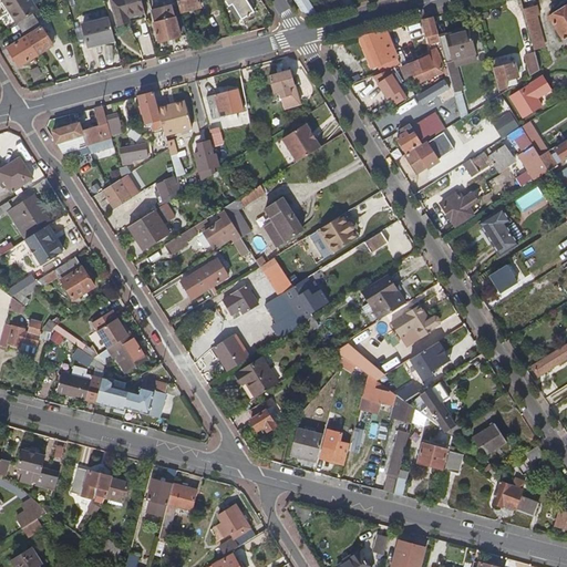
[(31,4),(28,0),(2,0),(1,1),(16,24),(33,12),(35,12),(31,4)]
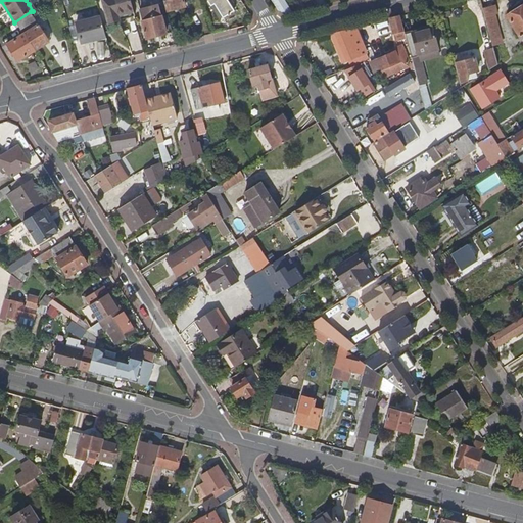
[(121,18),(134,14),(129,0),(102,0),(109,26),(122,22),(121,18)]
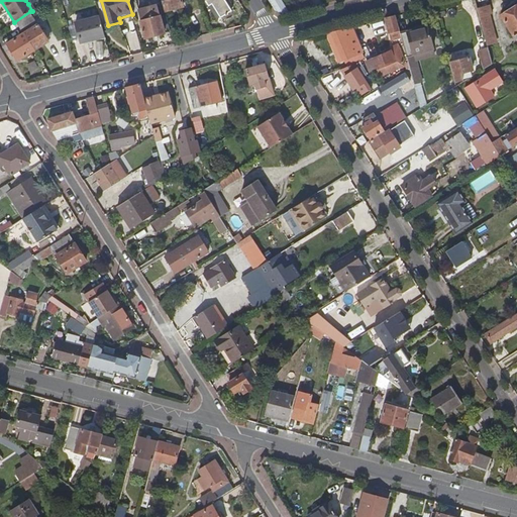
[(183,9),(182,3),(185,2),(184,0),(161,0),(162,5),(165,13),(183,9)]
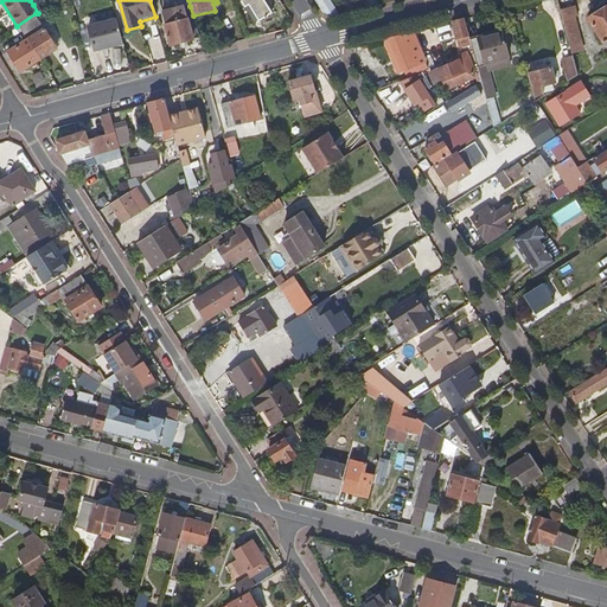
[(272,14),(262,0),(242,0),(255,26),(272,14)]
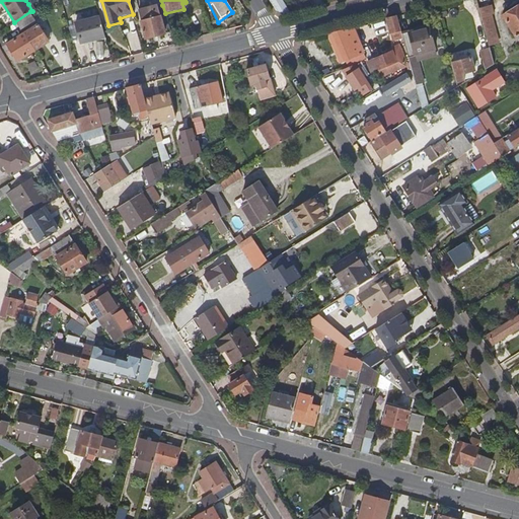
[(291,14),(282,0),(269,0),(276,11),(286,15),(291,14)]
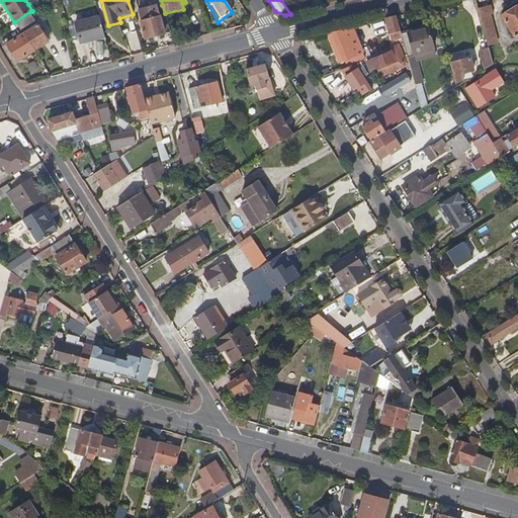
[(165,13),(162,5),(138,11),(145,39),(170,32),(165,13)]
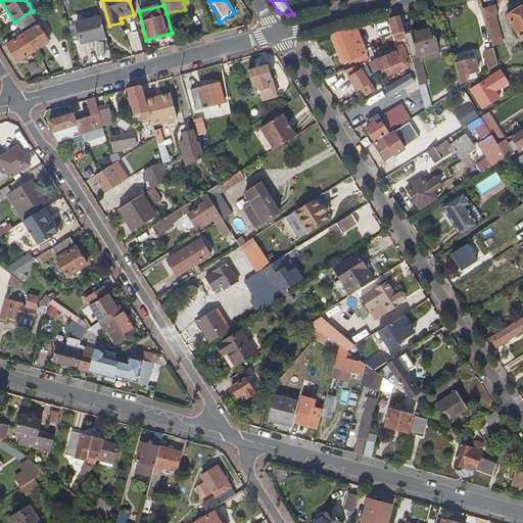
[(505,50),(495,14),(497,14),(495,5),(481,9),(493,49),(494,53),(505,50)]
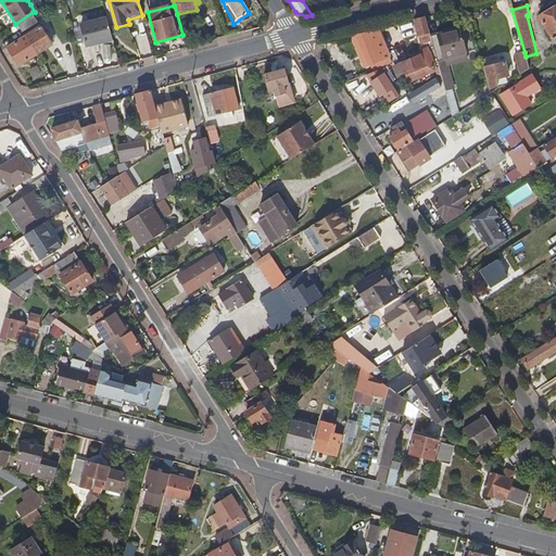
[(555,5),(539,17),(552,40),(553,39),(555,37),(555,5)]
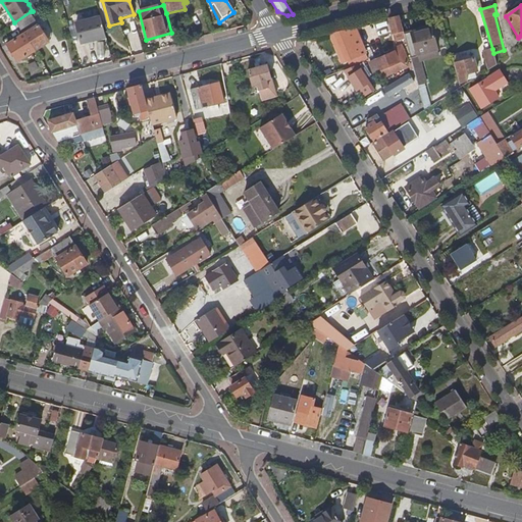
[(34,15),(31,11),(14,22),(18,29),(32,21),(30,17),(34,15)]
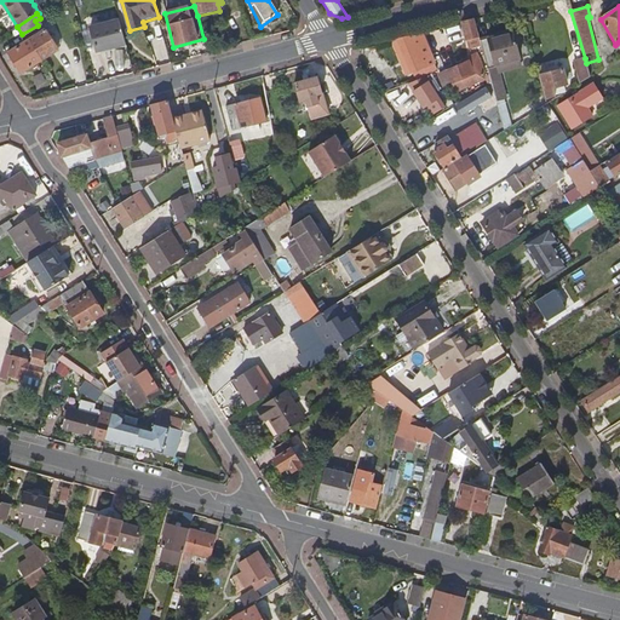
[(481,41),(475,19),(463,23),(469,45),(470,45),(471,49),(482,46),(481,41)]
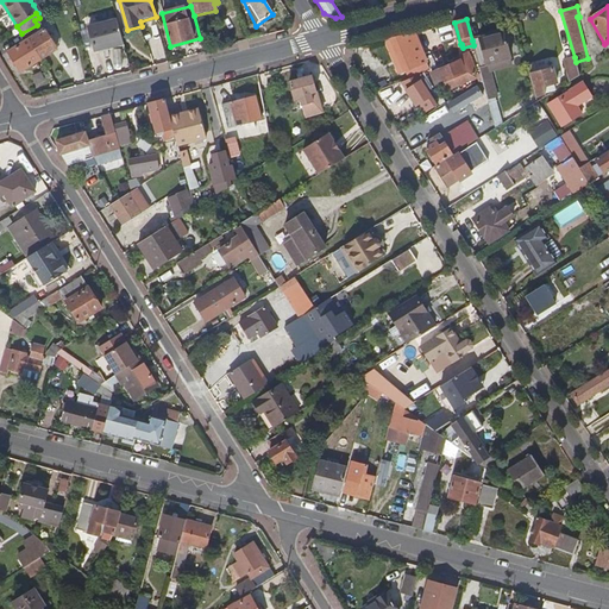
[(123,45),(115,20),(86,27),(92,54),(123,45)]
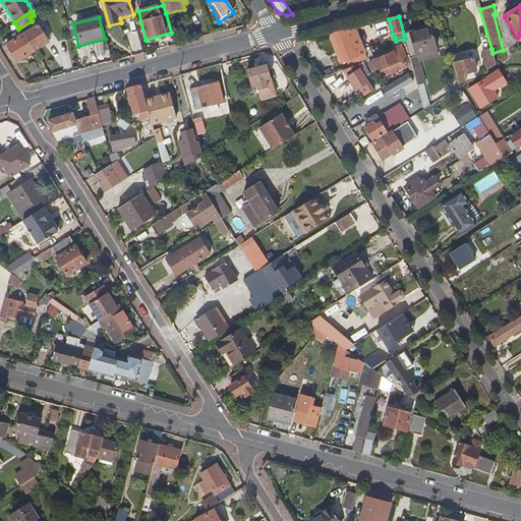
[(21,35),(32,52),(45,44),(35,26),(21,35)]
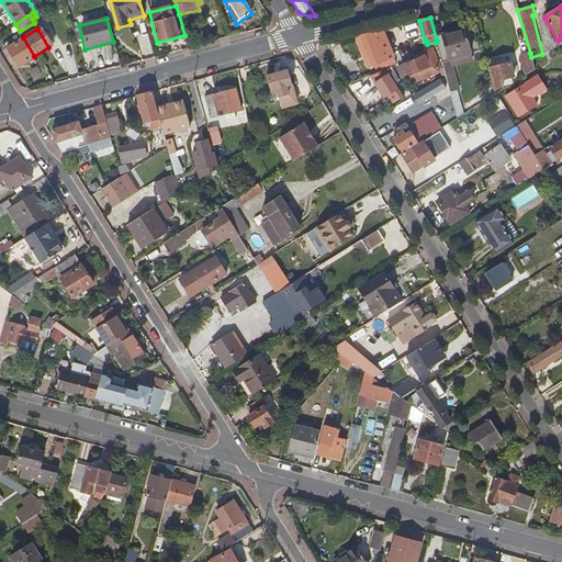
[(396,64),(383,30),(361,36),(373,67),(382,64),(385,70),(396,64)]
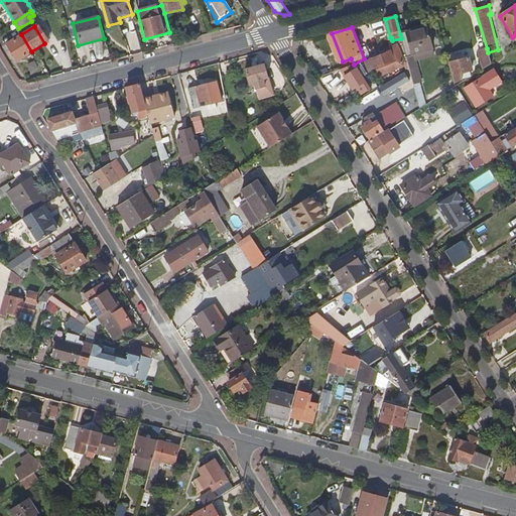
[(432,48),(427,29),(415,32),(414,30),(400,34),(401,38),(407,61),(409,69),(410,75),(420,109),(425,106),(419,83),(421,83),(415,61),(414,54),(432,48)]
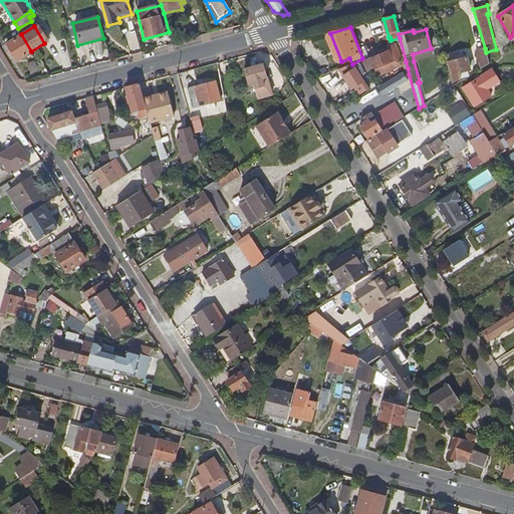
[(341,61),(330,33),(325,34),(336,63),(341,61)]
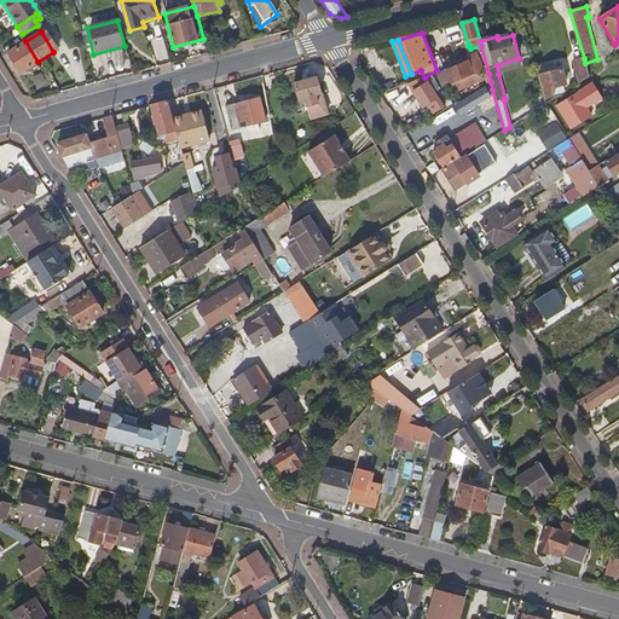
[(18,74),(38,62),(25,41),(5,53),(18,74)]
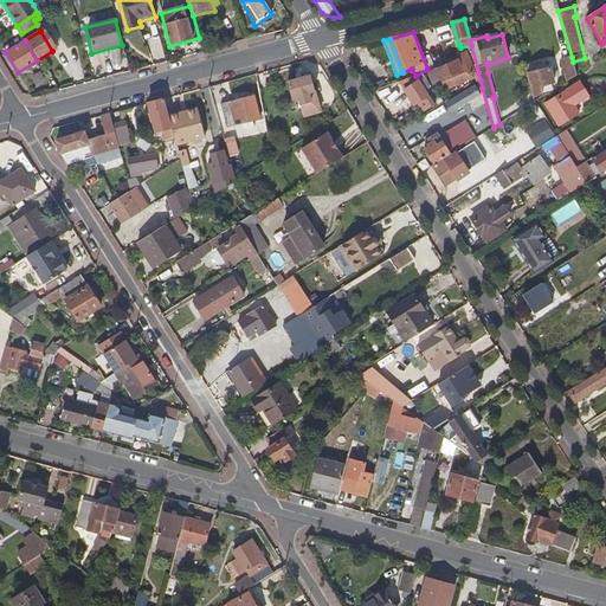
[(444,56),(436,44),(427,50),(437,62),(444,56)]
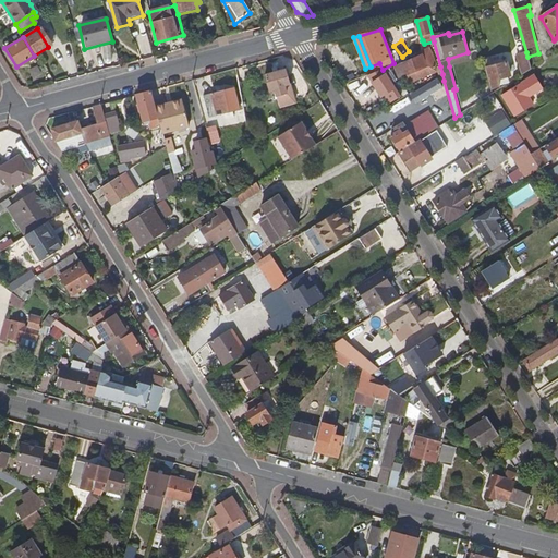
[(437,74),(427,52),(421,55),(422,58),(396,69),(399,79),(405,76),(410,86),(437,74)]
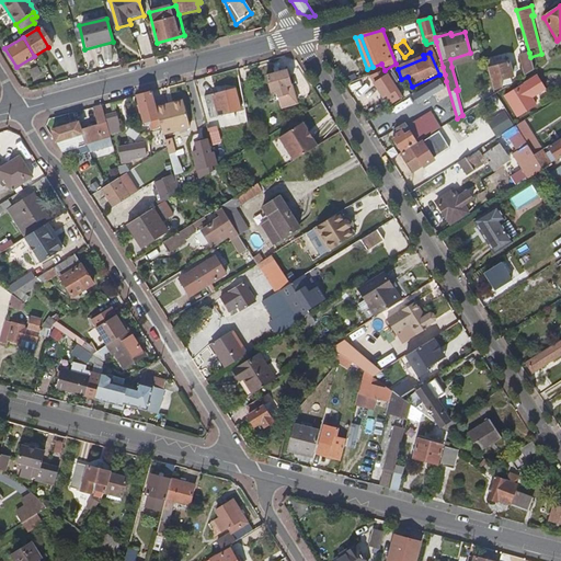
[(472,61),(470,53),(450,59),(451,67),(472,61)]
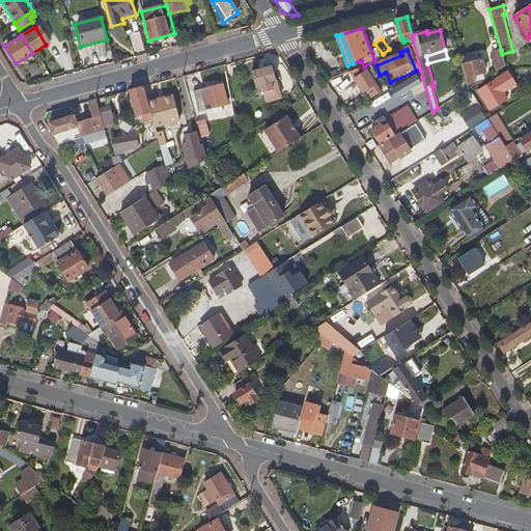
[(502,54),(501,50),(493,53),(498,72),(506,66),(502,54)]
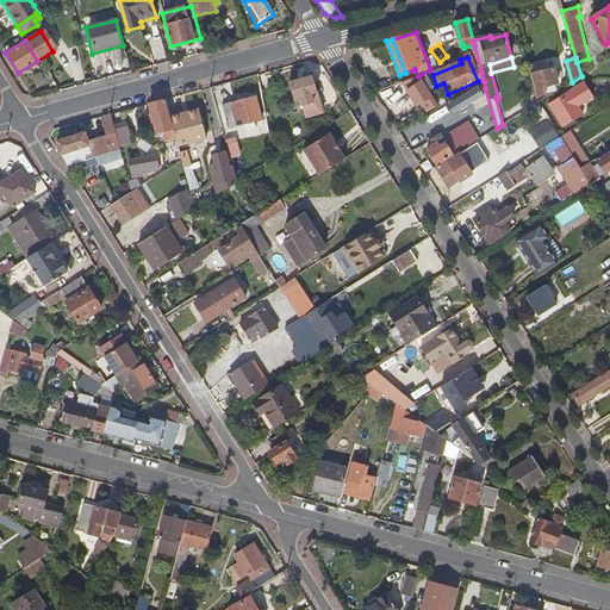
[(558,85),(554,68),(530,75),(536,97),(555,91),(554,86),(558,85)]
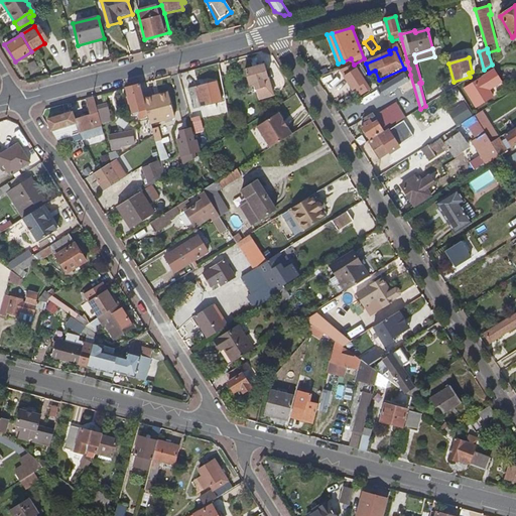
[(345,78),(353,91),(358,88),(364,98),(371,93),(354,65),(342,70),(346,77),(345,78)]
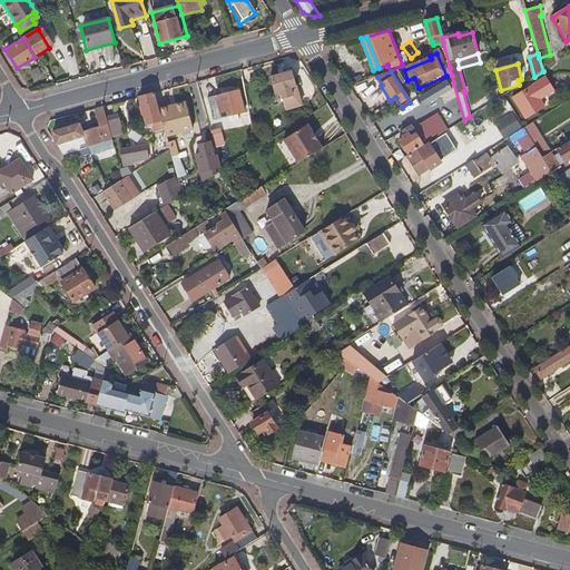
[(300,106),(291,72),(271,78),(275,96),(281,94),(285,110),(300,106)]
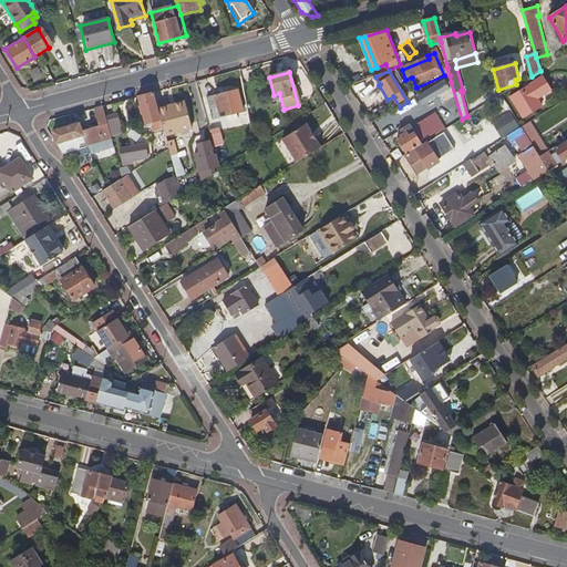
[(384,99),(373,75),(351,85),(362,110),(384,99)]
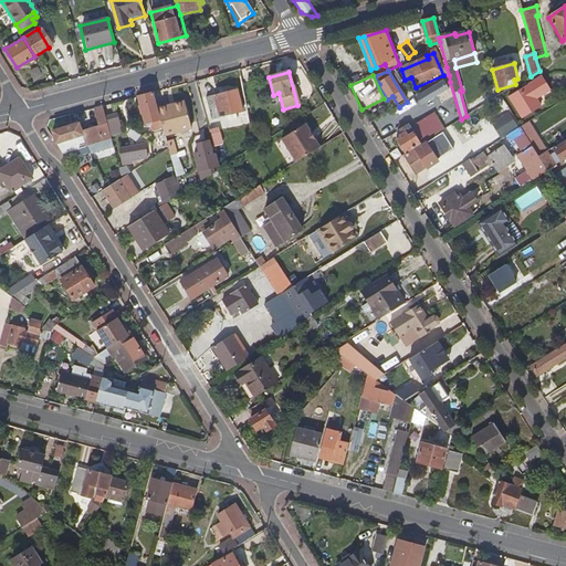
[(442,87),(450,82),(449,75),(447,77),(439,82),(442,87)]
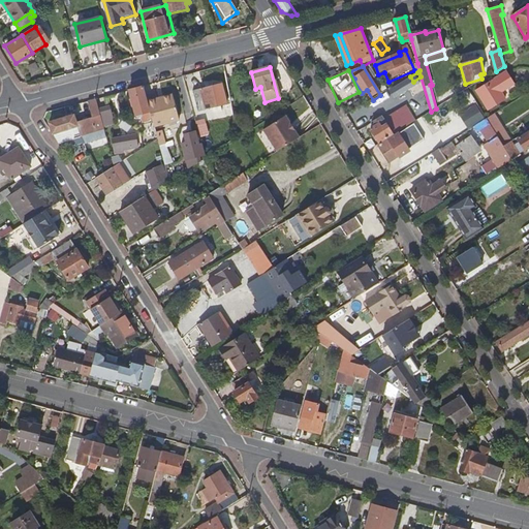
[(503,95),(516,87),(506,72),(476,91),(489,111),(505,99),(503,95)]
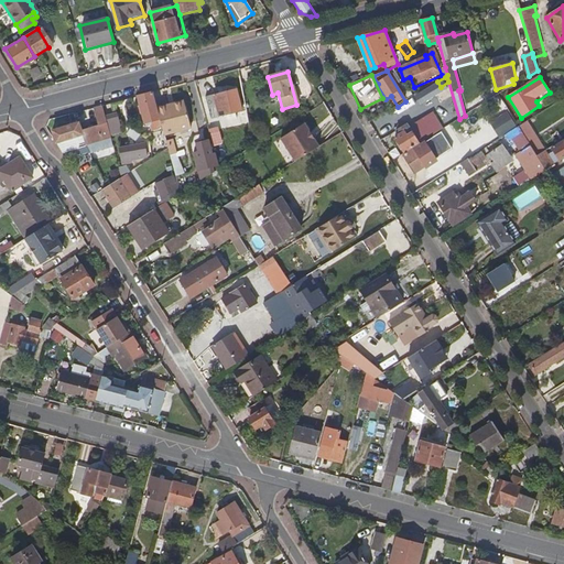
[(239,98),(237,89),(205,97),(209,116),(214,119),(242,111),(239,98)]
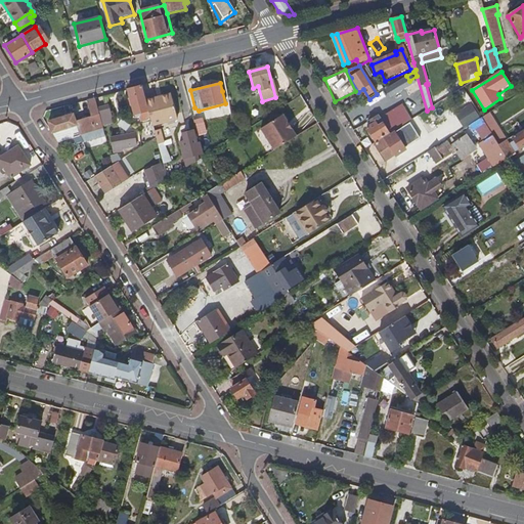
[(144,100),(140,86),(127,90),(135,119),(139,118),(140,123),(147,121),(146,119),(149,118),(144,100)]
